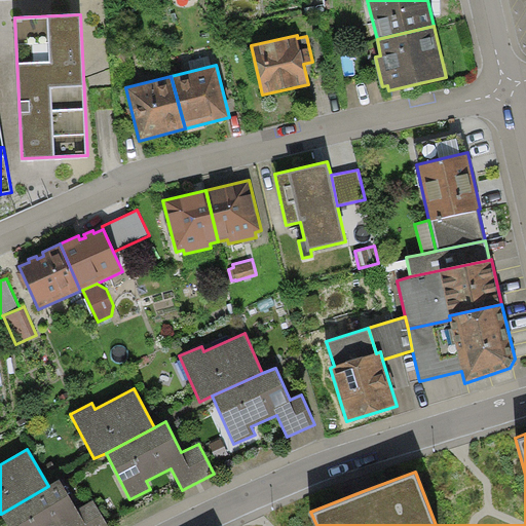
[(59,480),(48,486),(1,514),(7,525),(68,525),(70,525),(71,525),(108,525),(94,500),(76,511),(59,480)]
